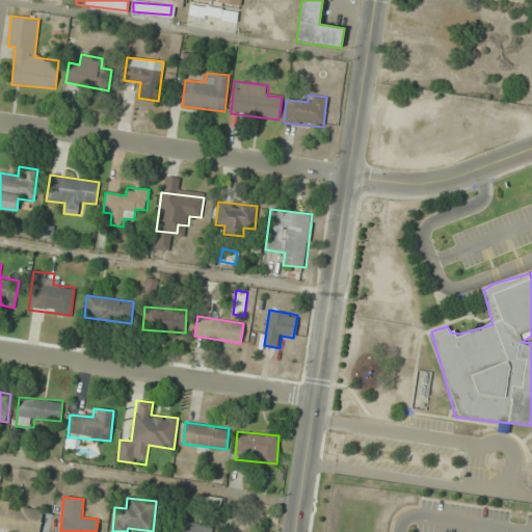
[(0,531),(42,531),(42,504),(0,504),(0,531)]
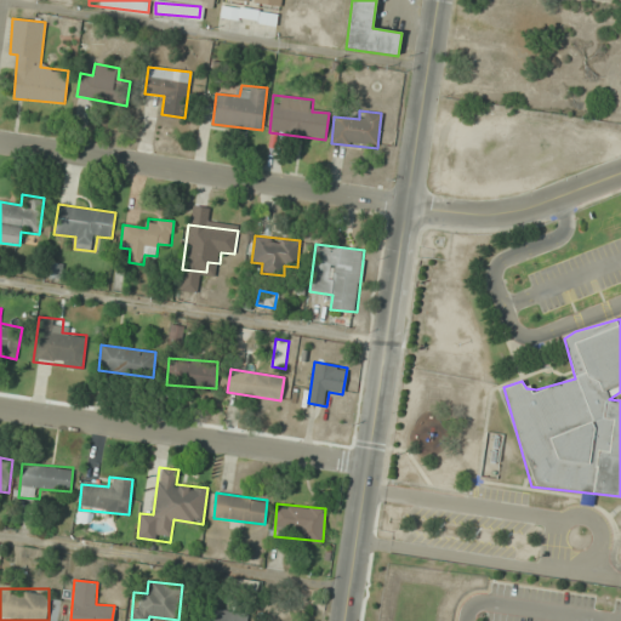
[(208,620),(203,620),(199,620),(246,620),(248,613),(210,608),(208,620)]
